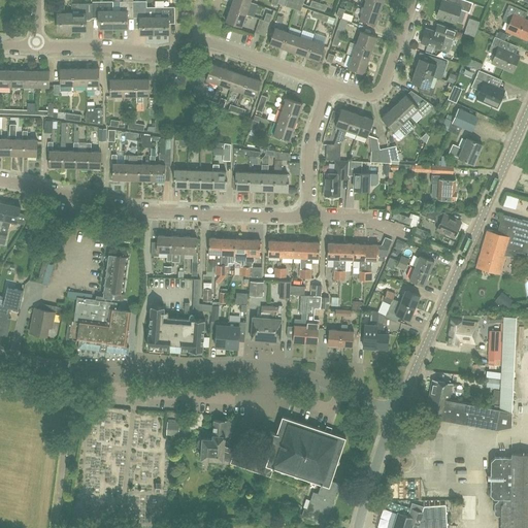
[(112,11),(113,29),(128,29),(128,19),(134,19),(134,1),(133,0),(123,0),(124,1),(121,1),(112,1),(112,11)]
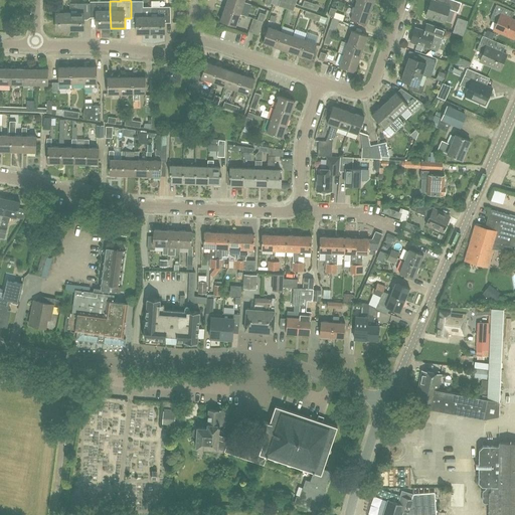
[(240,14),(244,2),(238,0),(227,0),(224,8),(240,14)]
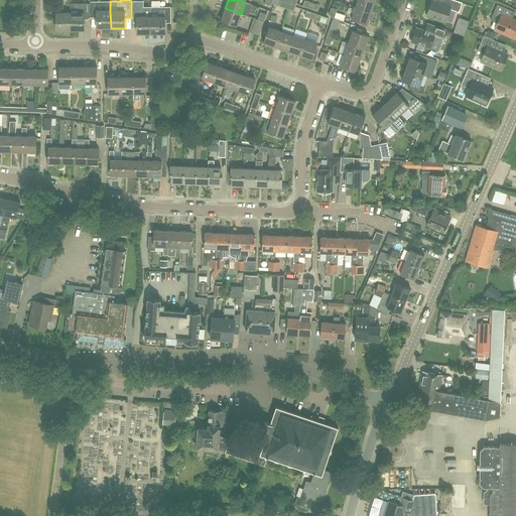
[(286,8),(288,3),(278,0),(272,0),(272,4),(279,6),(286,8)]
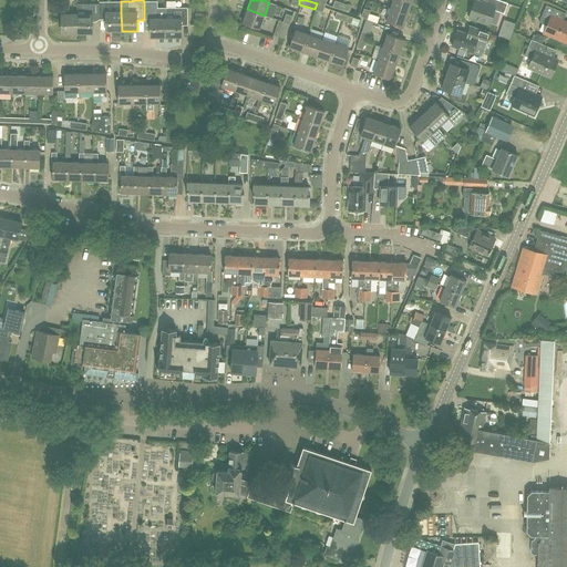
[(341,9),(343,3),(334,0),(330,0),(329,6),(333,7),(341,9)]
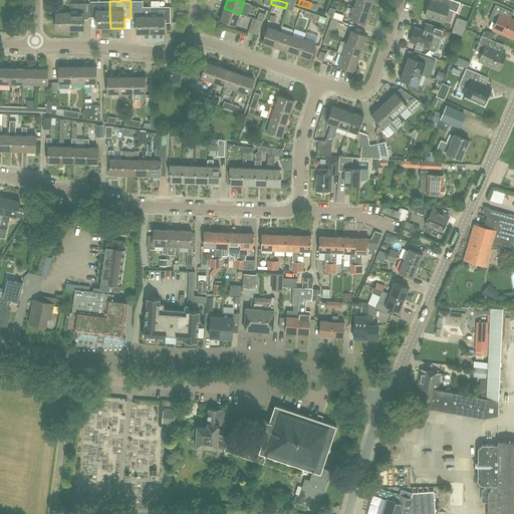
[(369,12),(373,0),(356,0),(354,7),(369,12)]
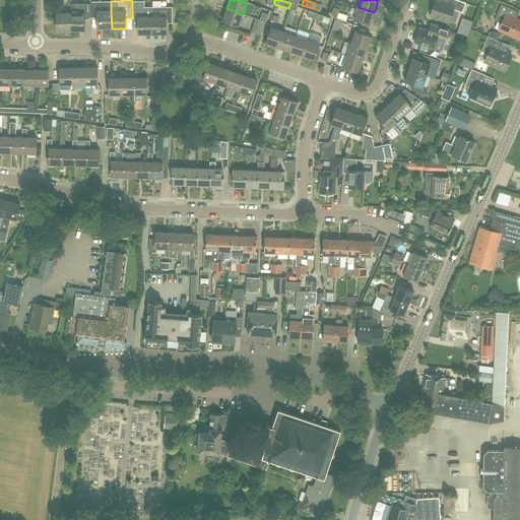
[(462,12),(465,3),(456,0),(450,0),(449,5),(436,0),(430,15),(449,21),(453,9),(462,12)]
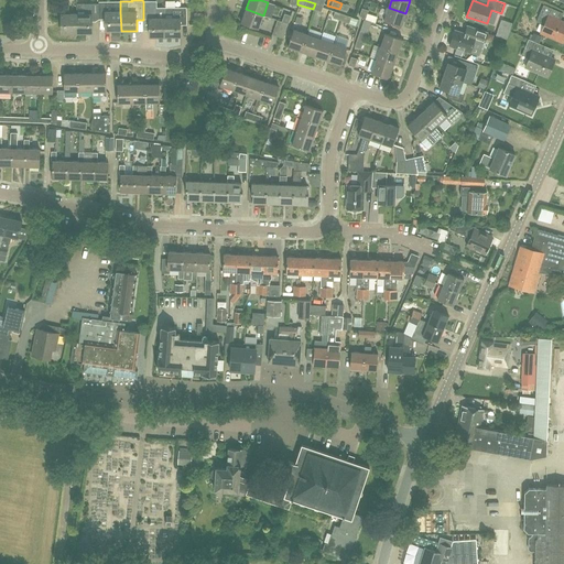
[(121,31),(120,12),(120,1),(112,1),(99,2),(99,4),(99,17),(106,17),(106,31),(121,31)]
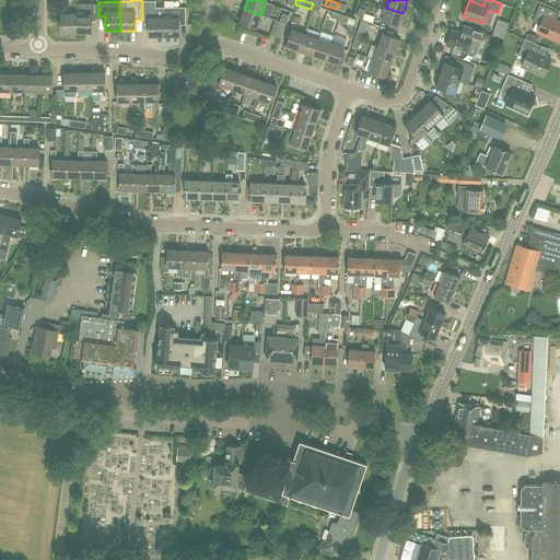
[(164,36),(164,18),(159,18),(158,12),(156,12),(155,1),(142,1),(142,20),(148,19),(149,36),(164,36)]
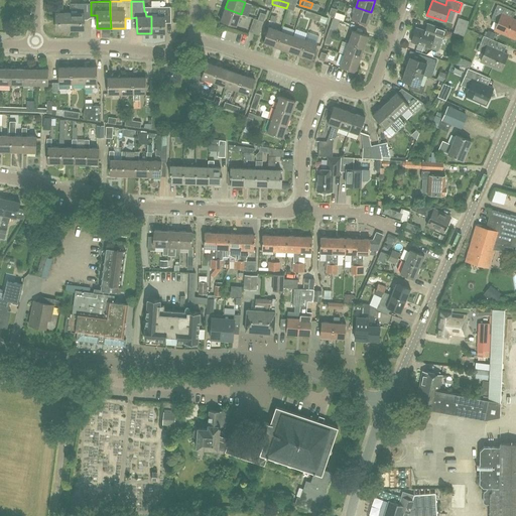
[(312,3),(310,8),(318,11),(320,5),(312,3)]
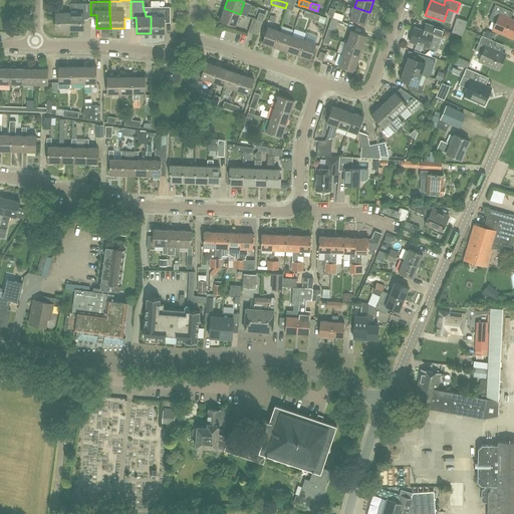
[(70,30),(70,13),(63,13),(63,4),(55,4),(55,30),(70,30)]
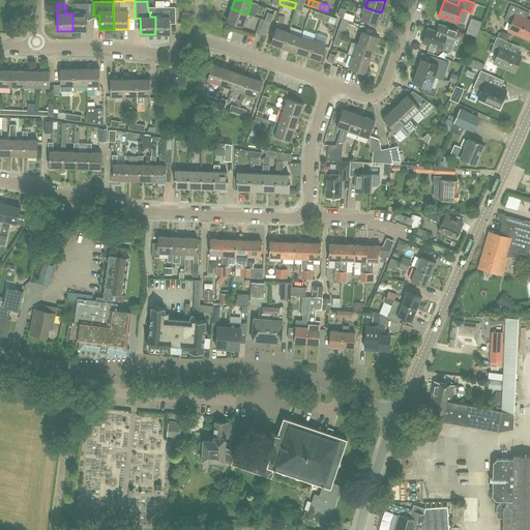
[(93,18),(93,16),(93,4),(80,4),(72,4),(72,13),(72,31),(87,31),(87,18),(93,18)]
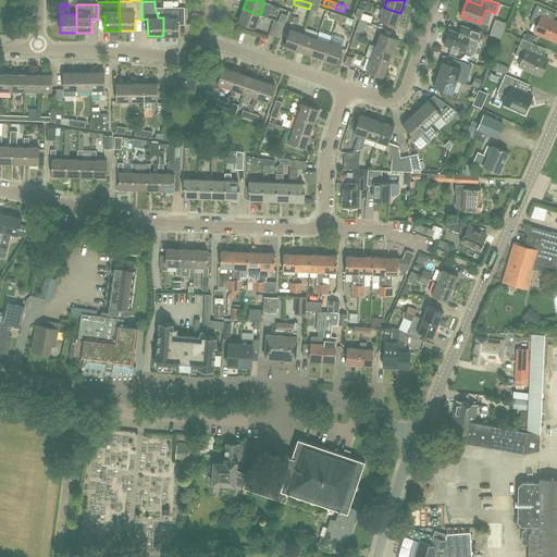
[(556,41),(556,38),(556,22),(549,19),(553,12),(536,5),(530,22),(537,25),(534,32),(556,41)]
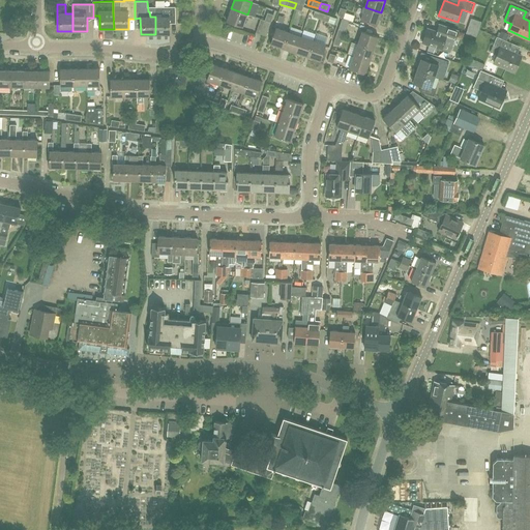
[(155,17),(155,34),(169,34),(169,24),(176,24),(176,7),(155,7),(155,17)]
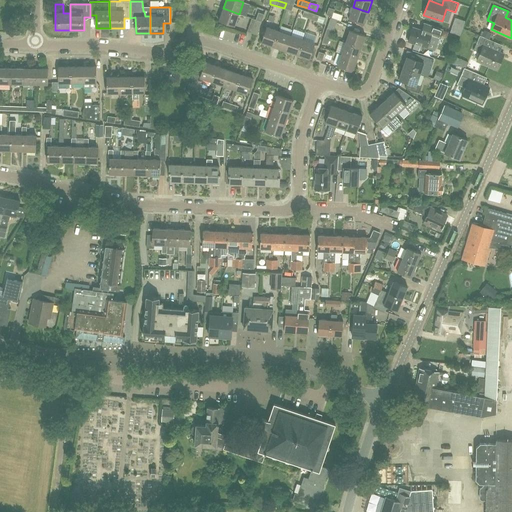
[(332,16),(335,9),(329,7),(326,15),(332,16)]
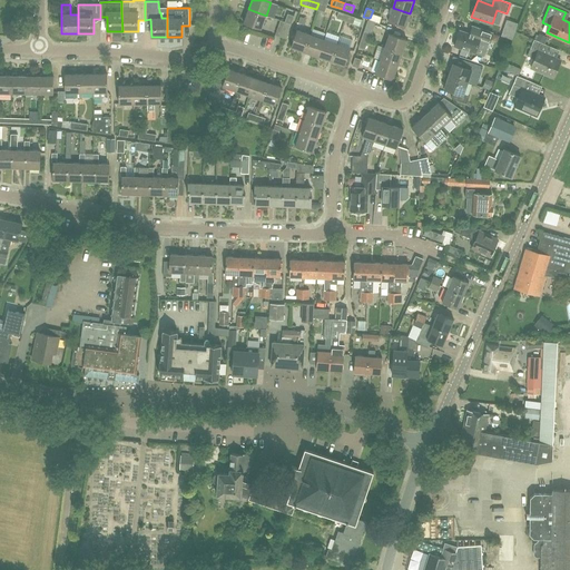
[(405,27),(410,13),(393,8),(389,21),(405,27)]
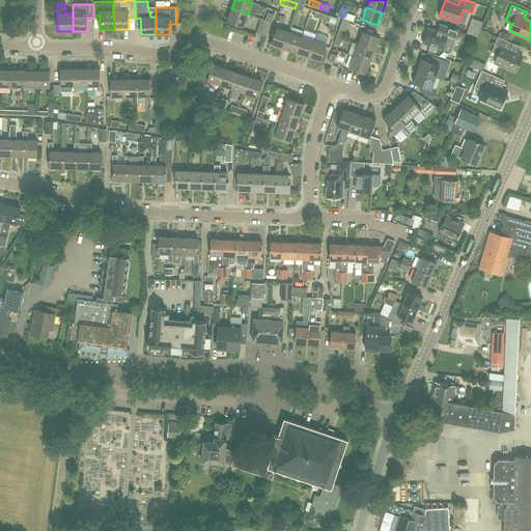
[(243,27),(248,15),(231,8),(227,22),(243,27)]
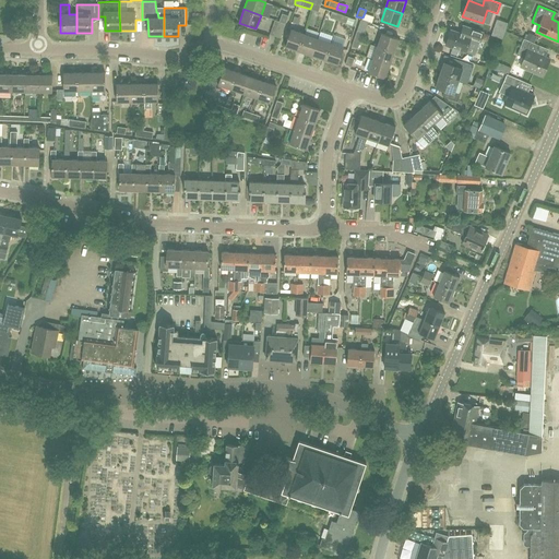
[(339,20),(341,14),(332,11),(330,18),(339,20)]
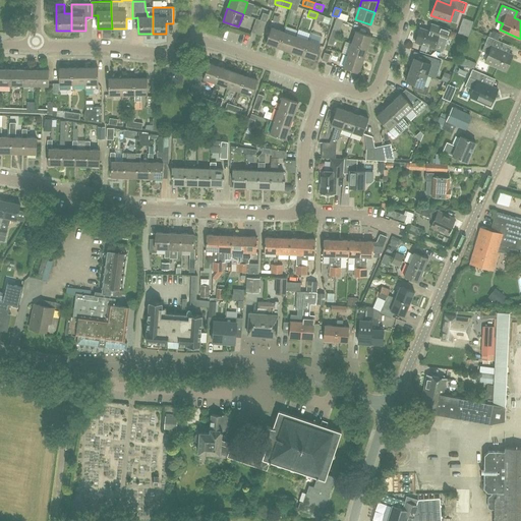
[(261,20),(266,22),(269,14),(263,12),(261,20)]
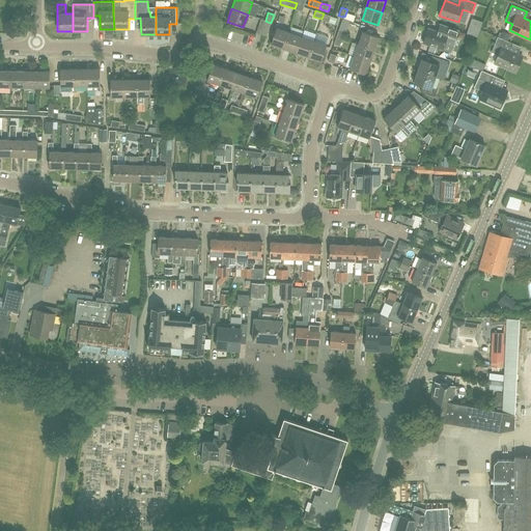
[(324,14),(322,19),(329,22),(331,16),(324,14)]
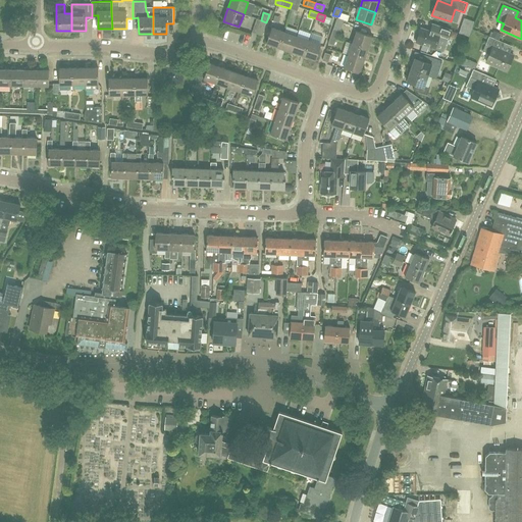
[(266,22),(261,20),(257,18),(253,32),(262,36),(266,22)]
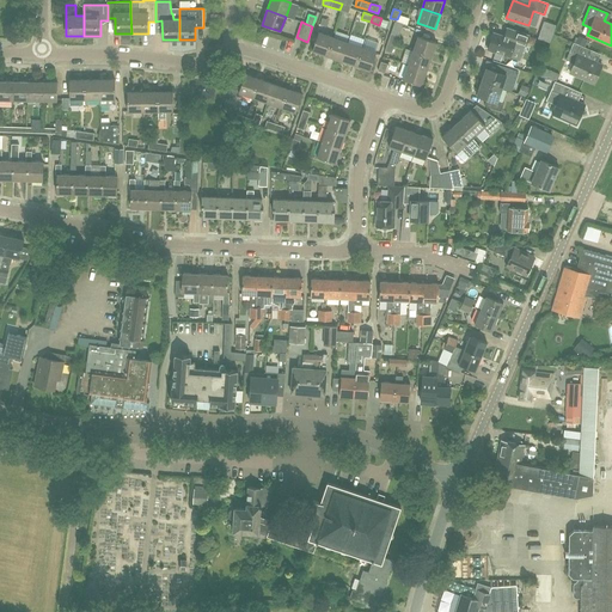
[(526,44),(528,35),(507,28),(503,36),(494,32),(488,49),(510,57),(515,41),(526,44)]
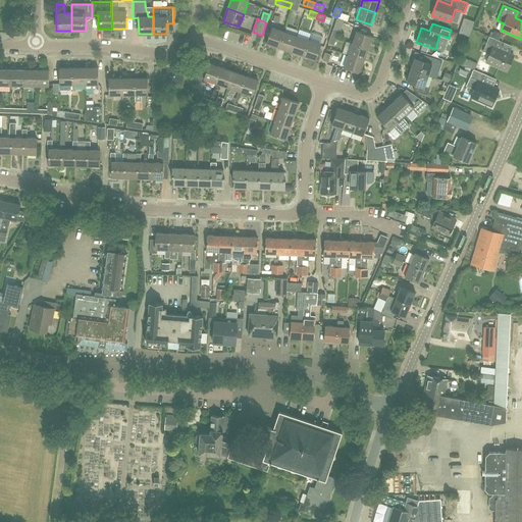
[(279,47),(284,32),(272,28),(266,43),(279,47)]
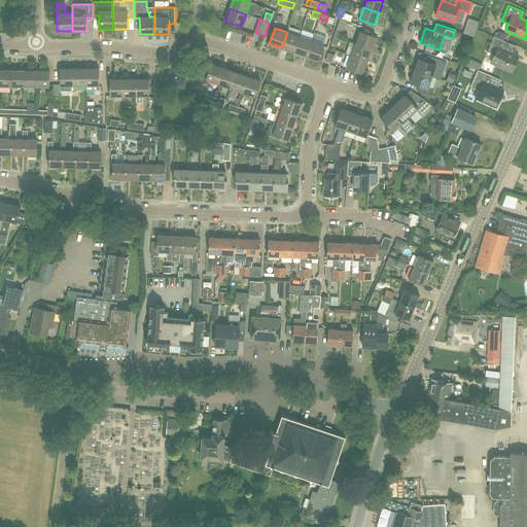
[(335,36),(340,38),(343,30),(337,28),(335,36)]
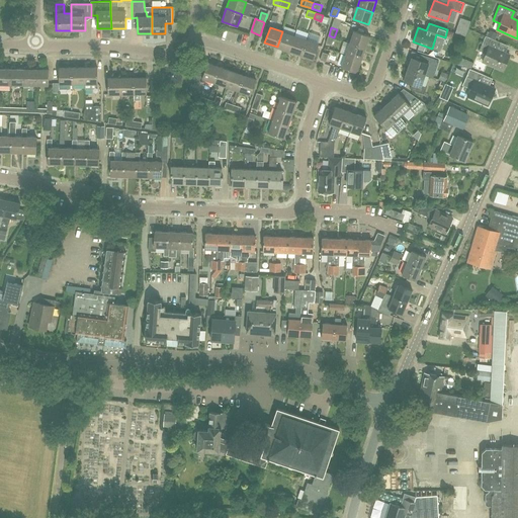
[(350,42),(365,49),(369,36),(354,30),(350,42)]
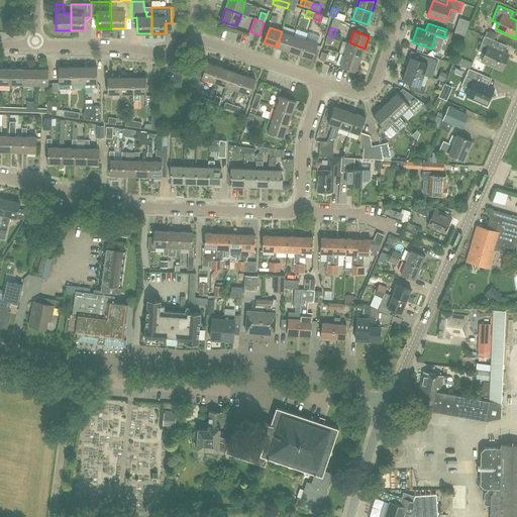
[(289,52),(294,35),(282,31),(277,46),(289,52)]
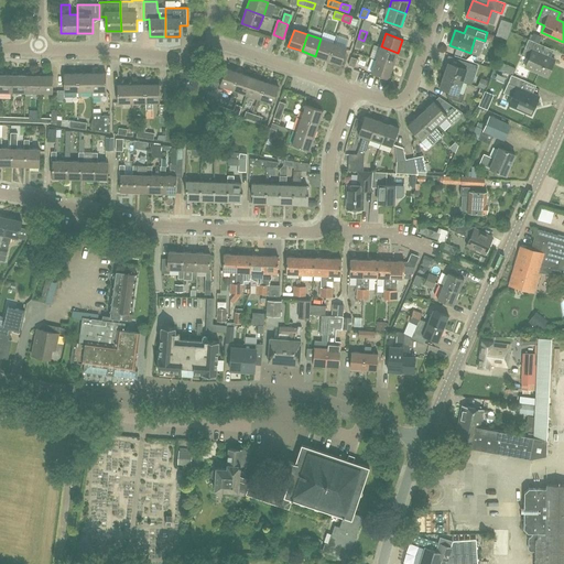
[(334,43),(327,61),(342,65),(347,47),(346,47),(348,40),(336,35),(334,43)]
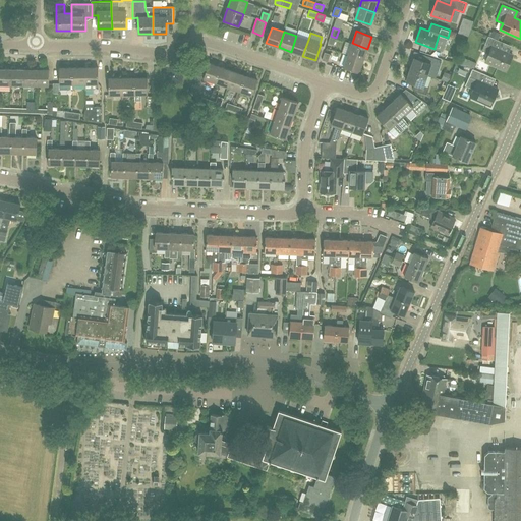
[(308,40),(296,36),(291,52),(302,56),(308,40)]
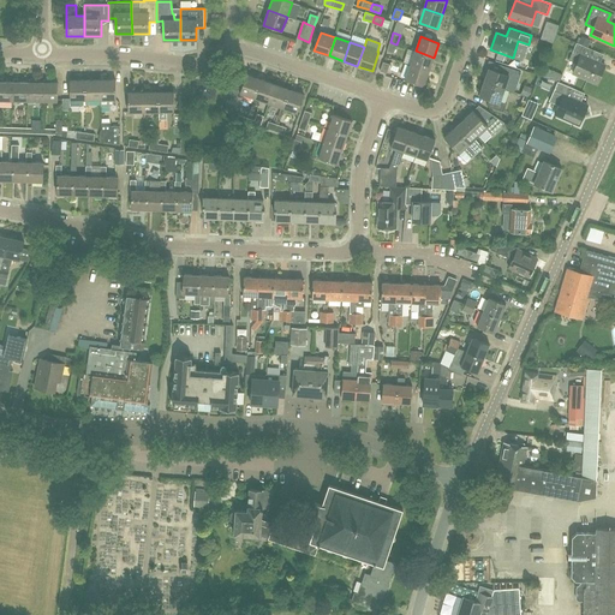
[(394,53),(396,45),(390,42),(387,51),(394,53)]
